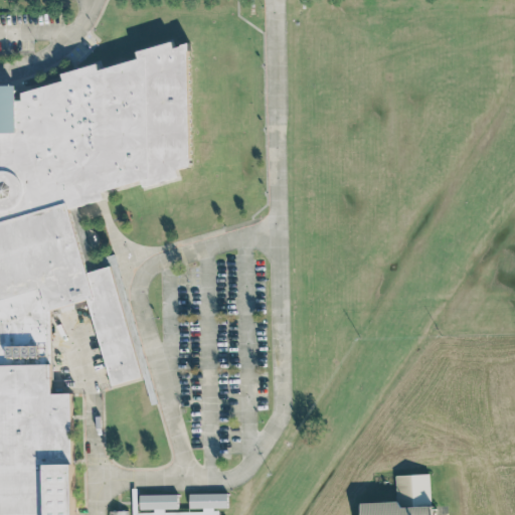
[(0,514),(0,93),(17,93),(188,42),(192,166),(68,202),(89,272),(112,266),(144,378),(113,387),(88,300),(51,310),(53,393),(72,394),(73,514),(0,514)]
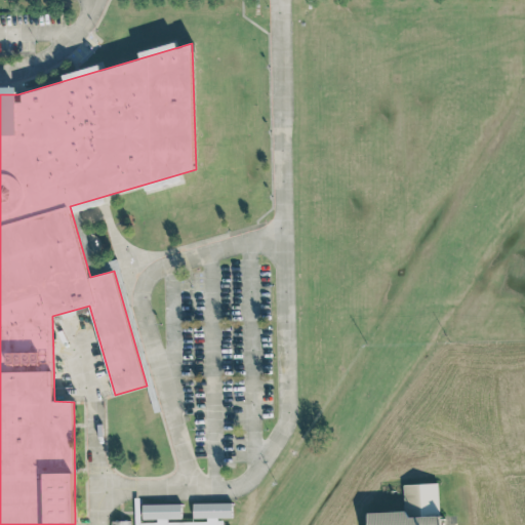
[(76,231),(82,230),(79,211),(74,212),(76,231)]
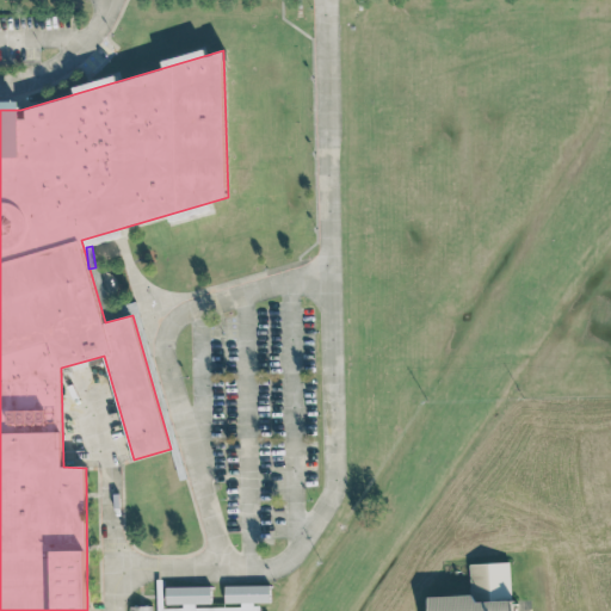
[(134,315),(160,405),(166,403),(136,301),(129,303),(133,315),(134,315)]
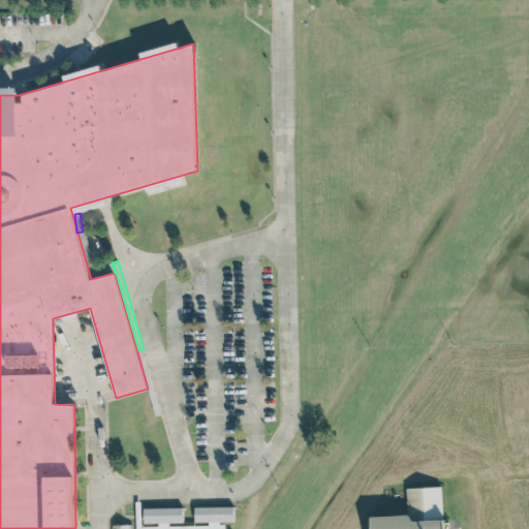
[(222,528),(223,522),(235,522),(234,505),(193,506),(194,524),(193,524),(193,528),(222,528)]
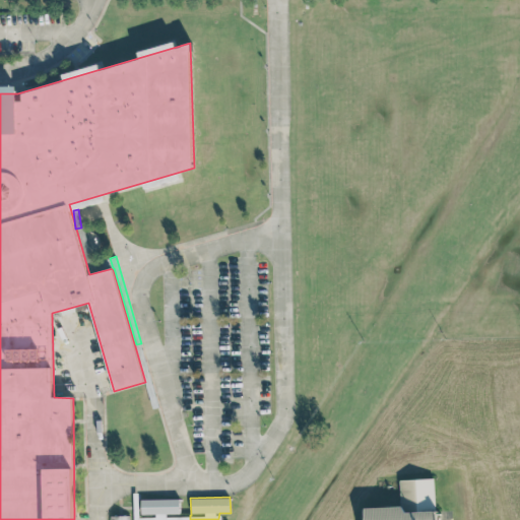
[(166,519),(166,513),(180,513),(179,499),(140,499),(140,514),(155,513),(155,519),(166,519)]
